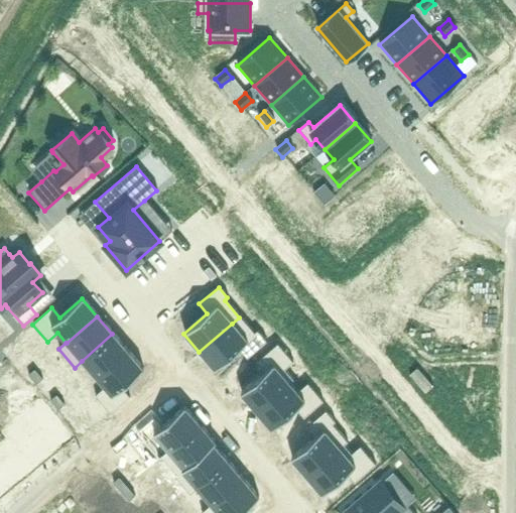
[(232,324),(199,352),(215,370),(238,350),(246,359),(266,343),(250,325),(240,334),(232,324)]
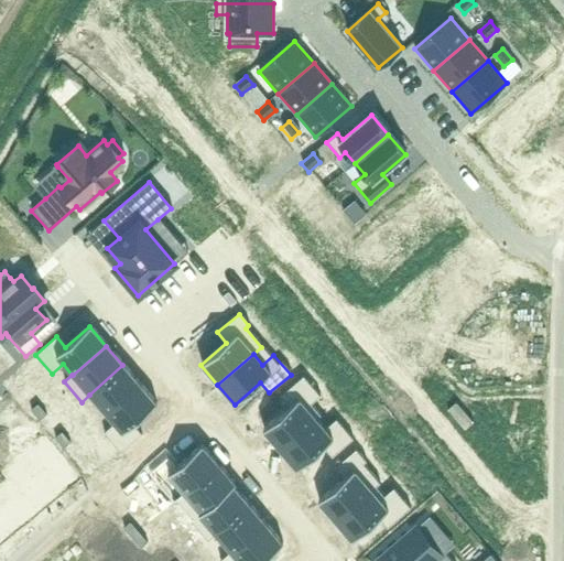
[(122,365),(89,395),(106,413),(139,385),(122,365)]
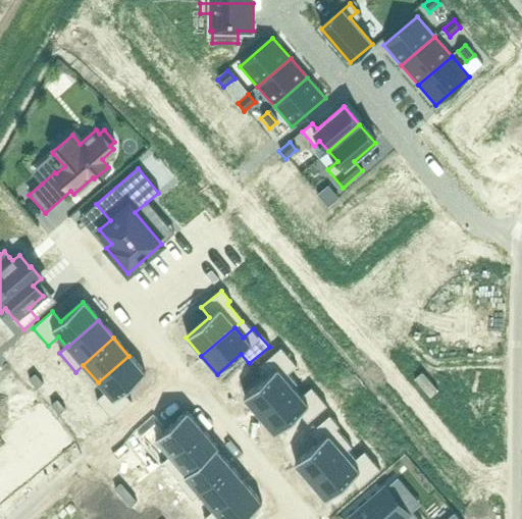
[(267,377),(243,398),(259,416),(292,387),(296,384),(288,374),(296,367),(280,349),(259,368),(267,377)]
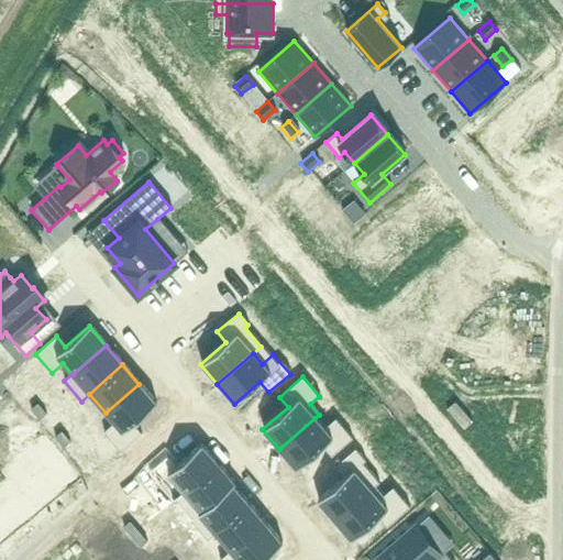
[(114,424),(103,432),(120,452),(141,435),(132,424),(155,404),(139,384),(106,413),(114,424)]
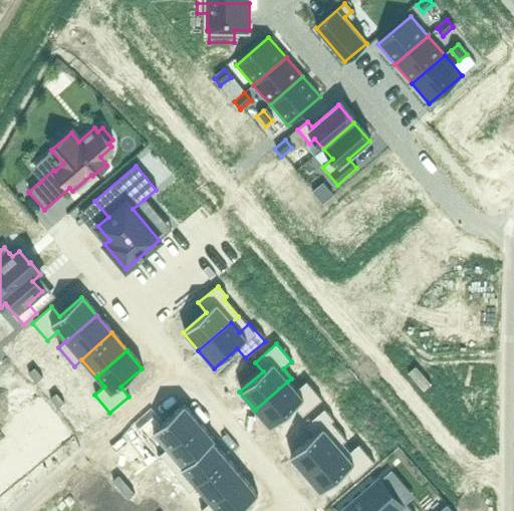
[(33,369),(27,374),(35,384),(41,378),(33,369)]
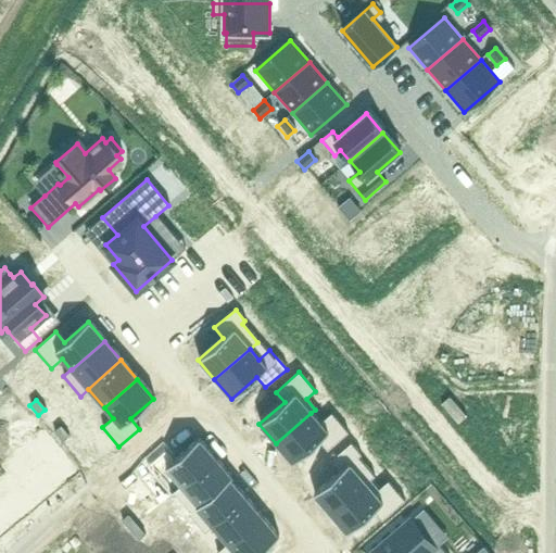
[(443,411),(459,432),(468,425),(453,404),(443,411)]
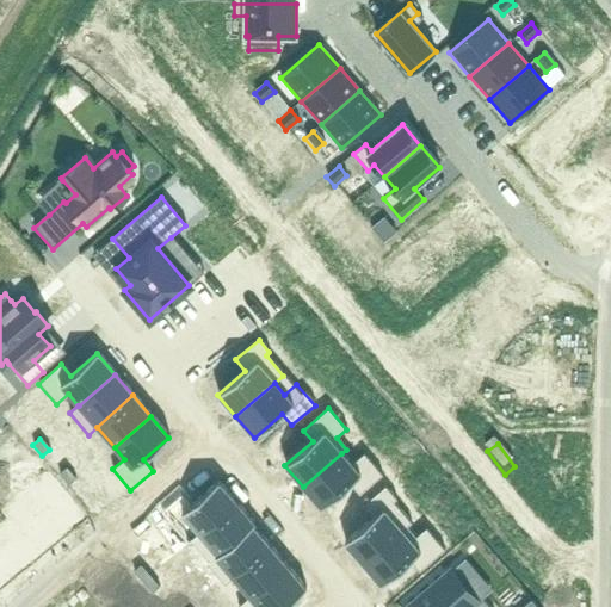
[(341,453),(303,487),(321,508),(350,484),(359,495),(382,476),(364,454),(352,465),(341,453)]
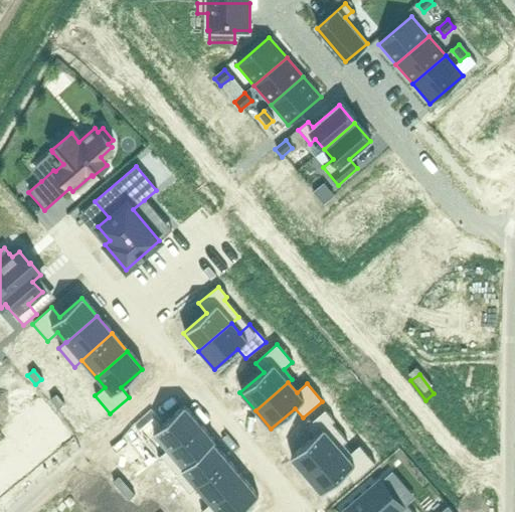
[(55,395),(49,400),(57,410),(63,405),(55,395)]
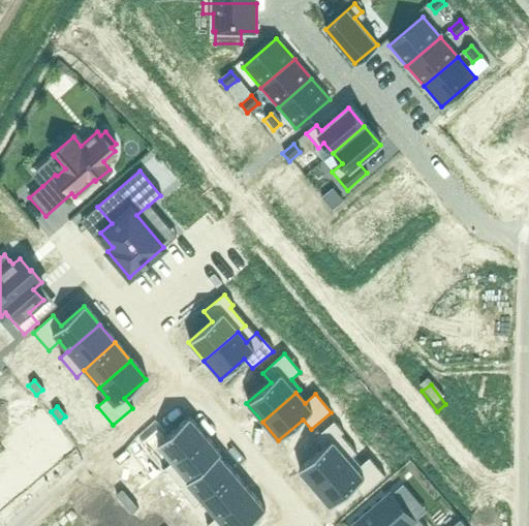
[(38,414),(20,430),(51,465),(69,450),(38,414)]
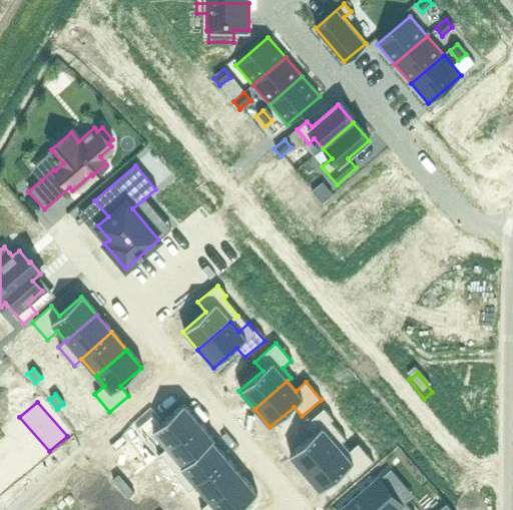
[(151,416),(134,431),(157,457),(159,455),(197,423),(182,405),(159,425),(151,416)]
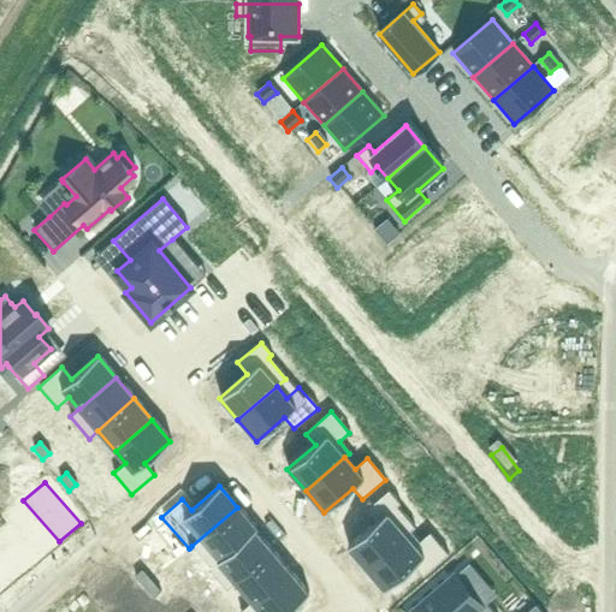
[(375,523),(347,547),(366,569),(414,527),(396,506),(400,504),(389,492),(366,511),(375,523)]
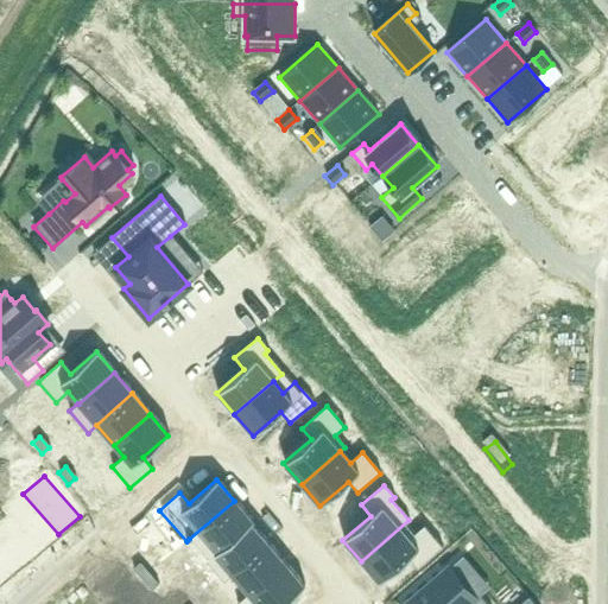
[(23,494),(2,512),(37,552),(58,534),(23,494)]
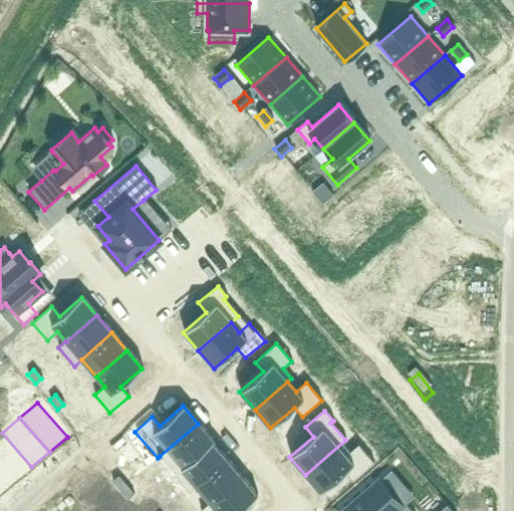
[(214,442),(198,424),(160,456),(175,473),(175,474),(212,443),(214,442)]
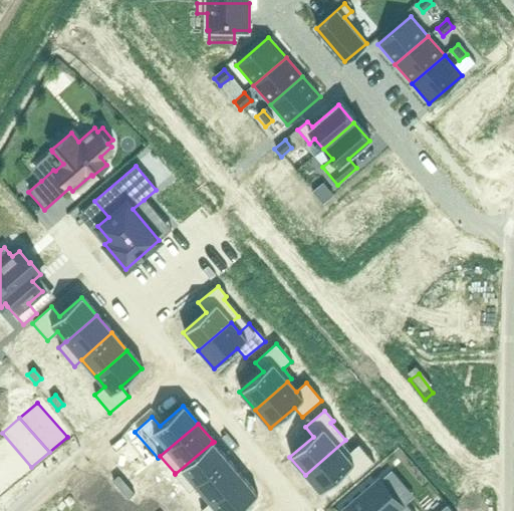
[(0,430),(0,465),(14,482),(31,467),(2,433),(0,430)]
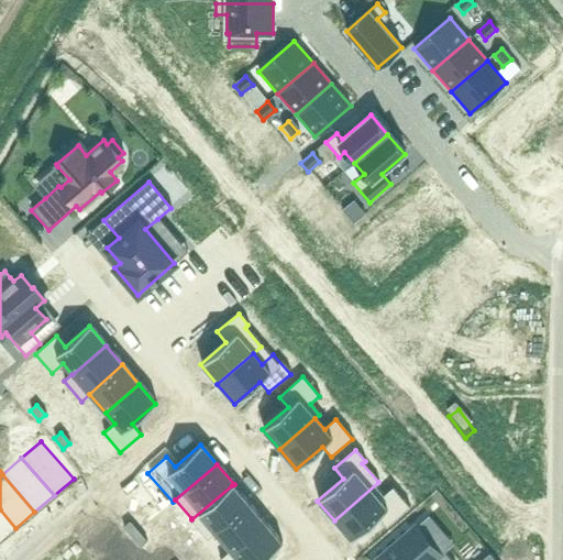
[(191,518),(189,520),(207,541),(216,534),(214,534),(249,504),(232,485),(191,519),(191,518)]
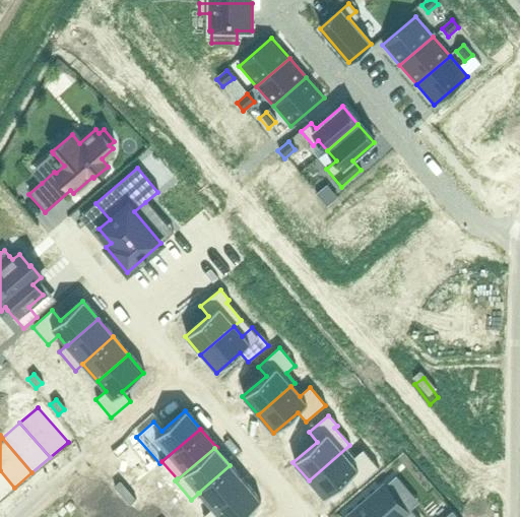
[(345,449),(309,480),(324,499),(348,478),(356,488),(378,469),(363,451),(354,458),(345,449)]
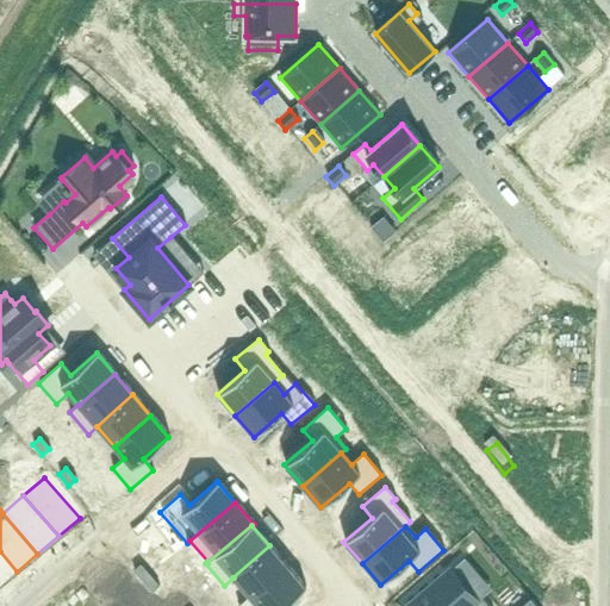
[(269,545),(232,578),(234,578),(249,597),(250,598),(287,567),(269,545)]
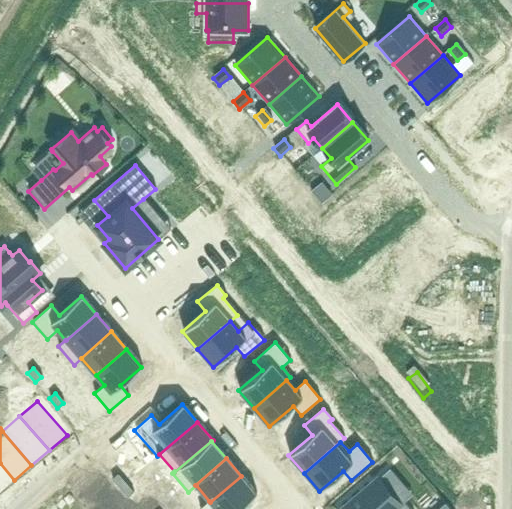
[(0,463),(0,491),(14,480),(0,463)]
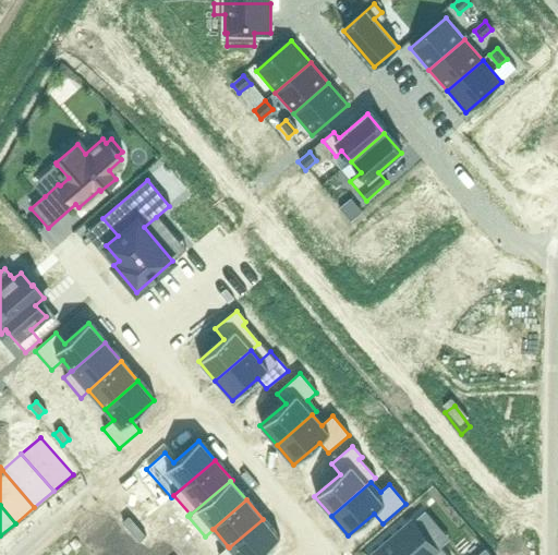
[(128,519),(122,525),(130,534),(136,529),(128,519)]
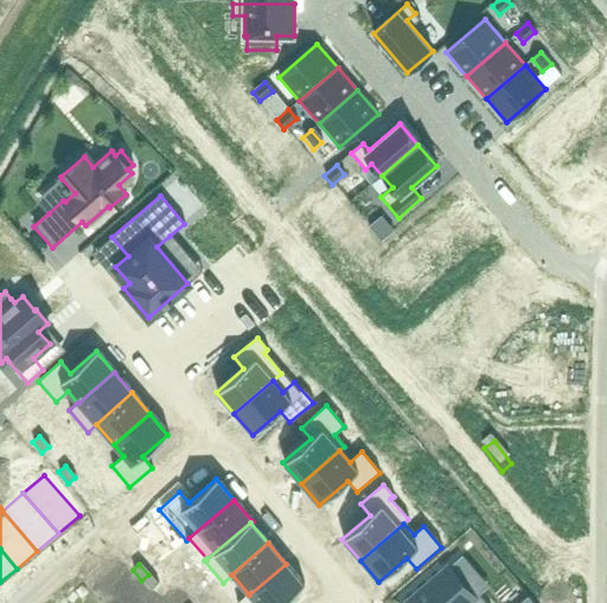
[(248,594),(238,602),(282,602),(304,585),(286,564),(249,595),(248,594)]
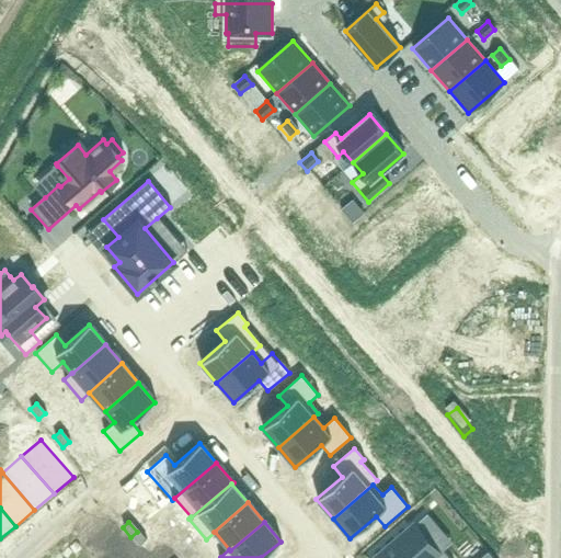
[(414,526),(376,557),(448,557),(432,539),(431,538),(430,538),(427,542),(415,527),(414,526)]
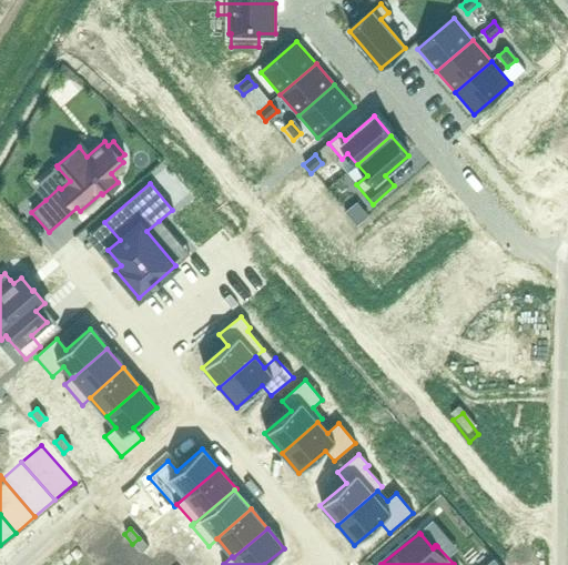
[(139,538),(132,544),(141,554),(148,548),(139,538)]
